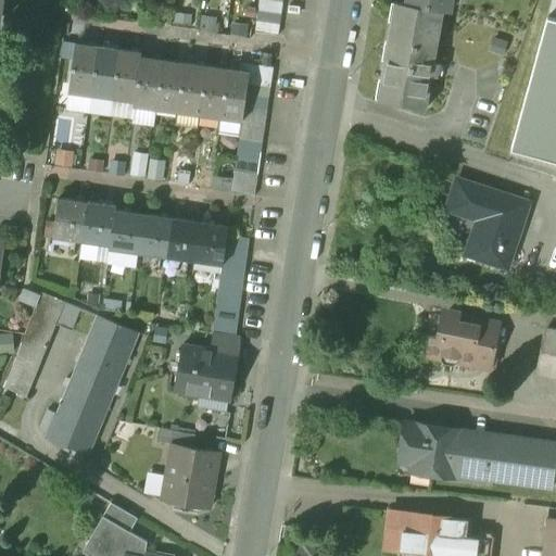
[(260,0),(258,11),(281,14),(282,3),(260,0)]
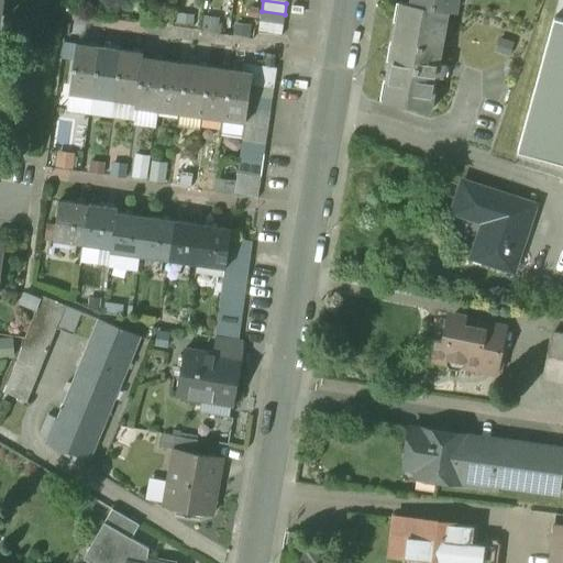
[(411,0),(411,4),(448,11),(454,12),(455,0),(411,0)]
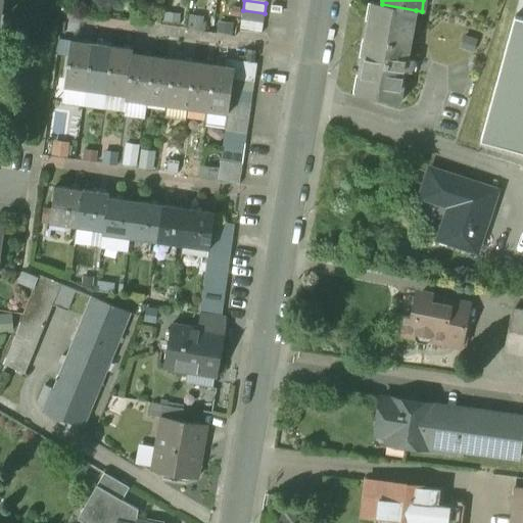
[(408,60),(416,10),(382,4),(376,3),(372,21),(367,21),(364,41),(369,42),(366,58),(361,57),(358,77),(363,78),(360,96),(400,103),(406,72),(411,73),(413,60),(408,60)]
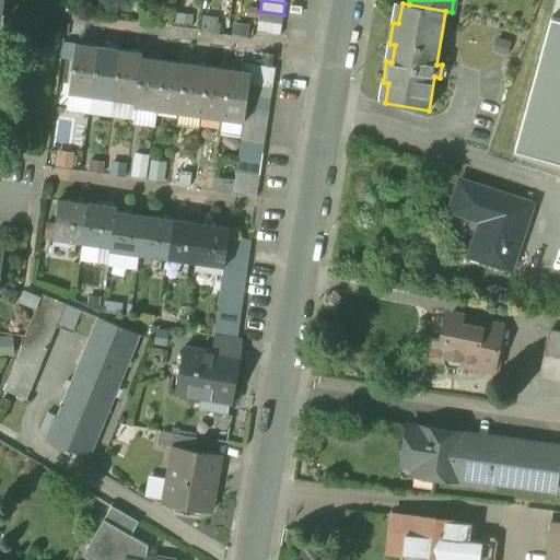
[(260,11),(258,22),(281,25),(283,14),(260,11)]
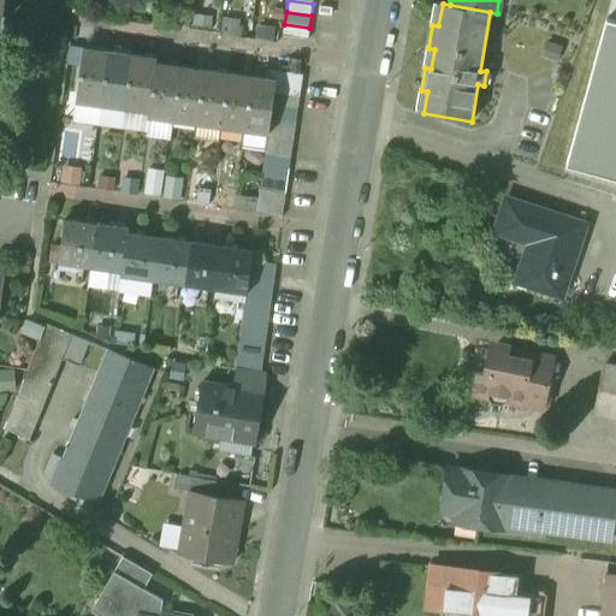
[(615,22),(605,19),(566,166),(615,179),(615,22)]
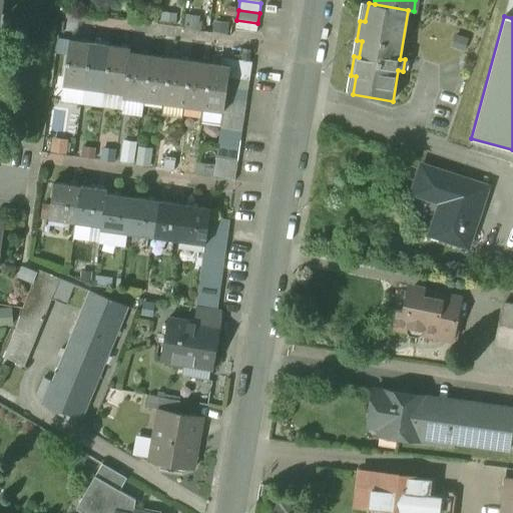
[(257,33),(258,23),(236,20),(235,30),(257,33)]
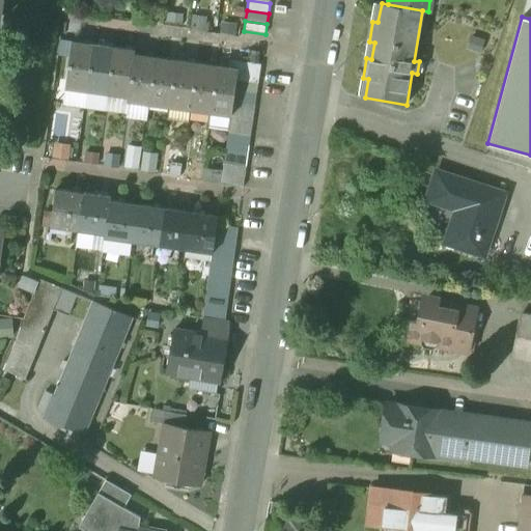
[(66,88),(87,91),(93,46),(72,43),(65,88),(66,88)]
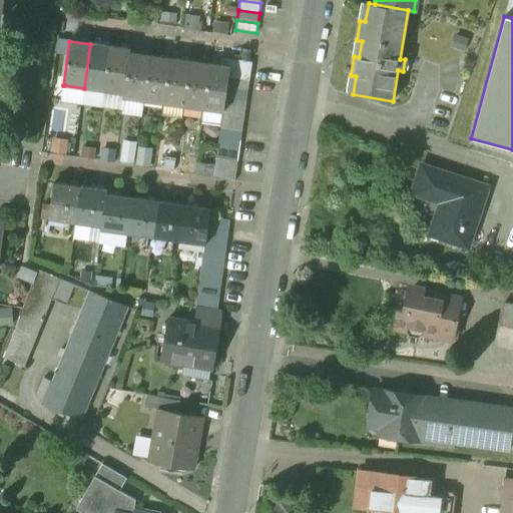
[(84,88),(104,91),(110,46),(90,44),(84,88)]
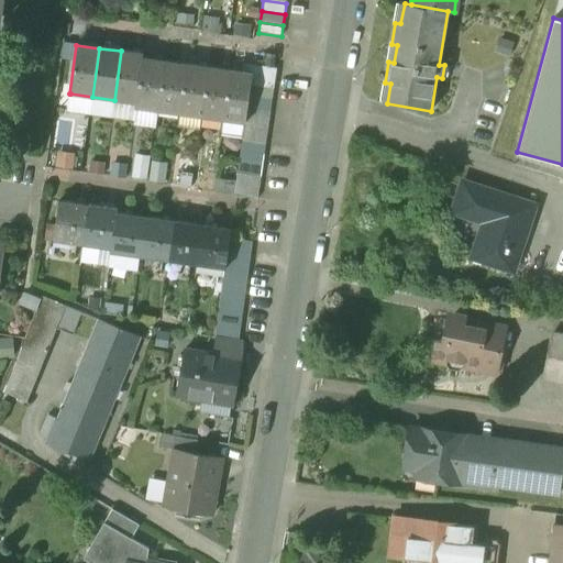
[(114,100),(136,103),(143,58),(143,54),(121,51),(114,100)]
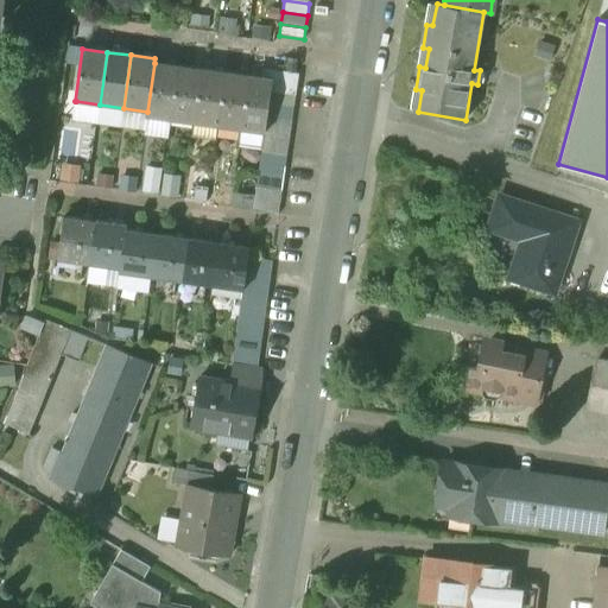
[(147,116),(171,119),(178,67),(154,63),(147,112),(147,116)]
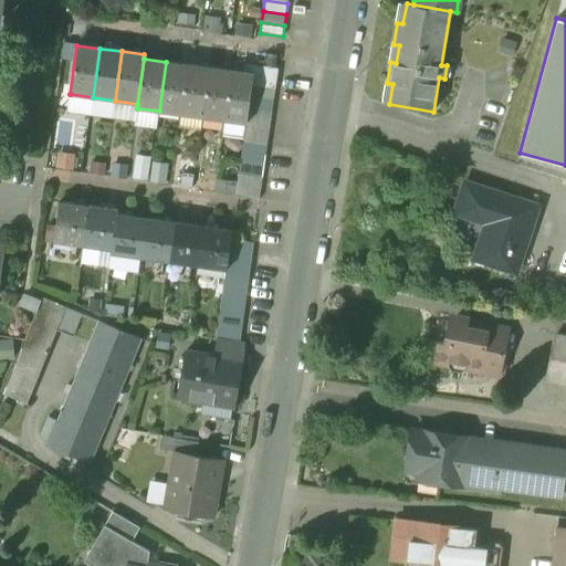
[(159,111),(181,114),(188,65),(166,62),(159,111)]
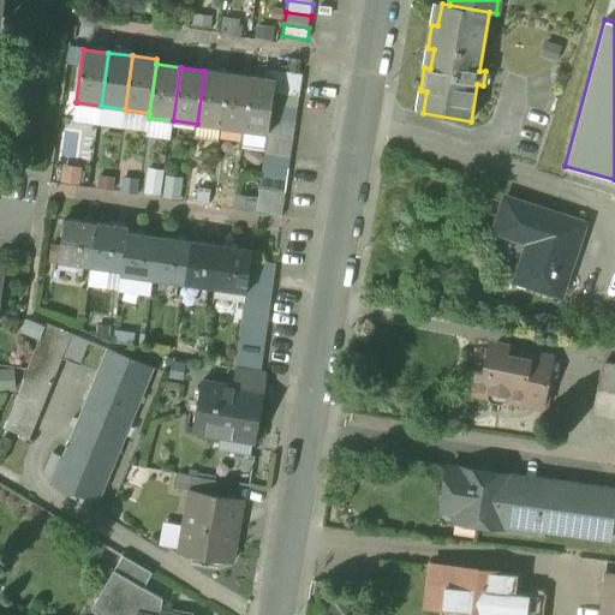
[(197,124),(220,127),(227,75),(204,71),(197,124)]
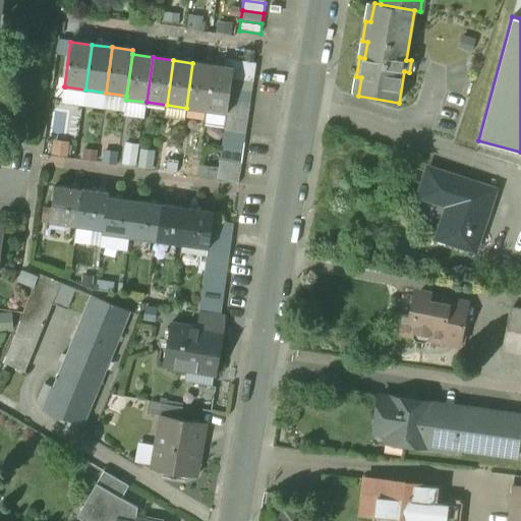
[(234,68),(232,78),(253,82),(255,63),(234,60),(233,68),(234,68)]
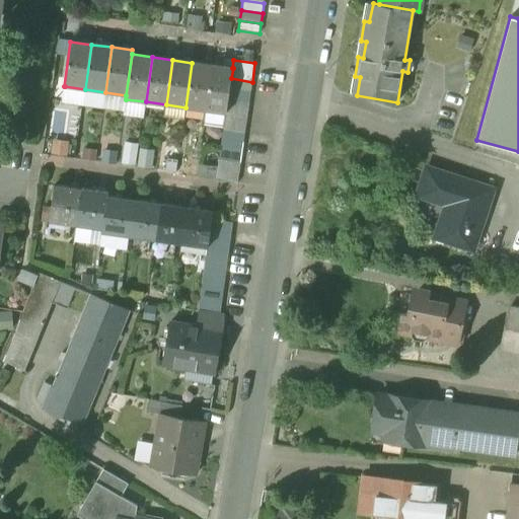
[(186,107),(206,110),(212,65),(192,63),(186,107)]
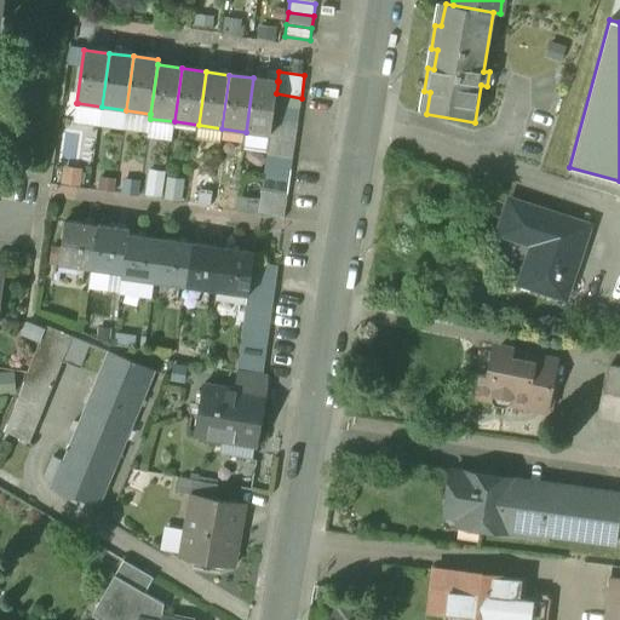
[(267,80),(253,78),(246,132),(271,136),(271,131),(273,119),(275,107),(276,93),(279,81),(277,81),(267,80)]
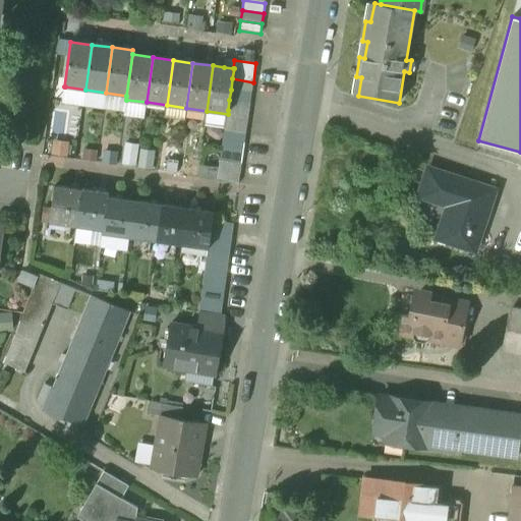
[(232,78),(231,90),(251,93),(253,82),(232,78)]
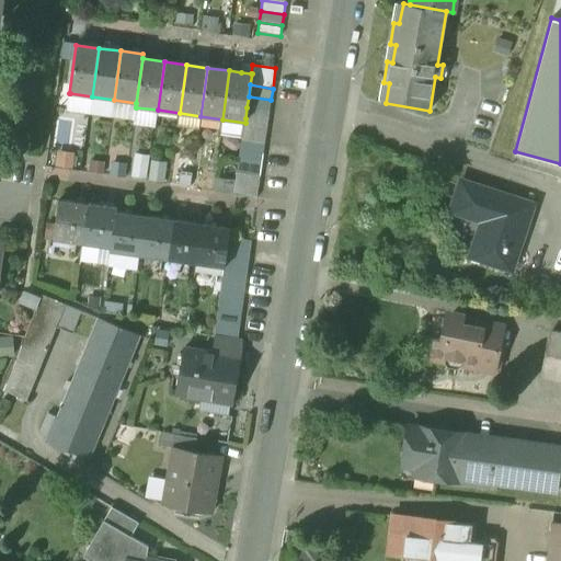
[(67,112),(89,115),(92,96),(70,93),(67,112)]
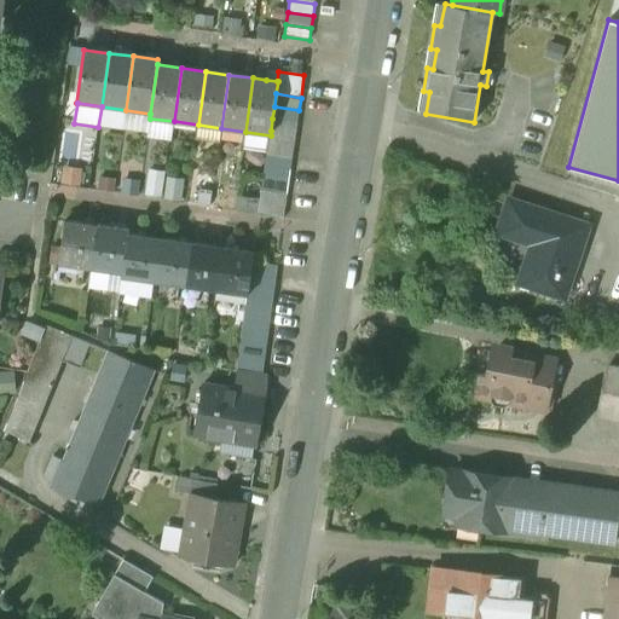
[(126,110),(102,106),(98,127),(123,131),(126,110)]
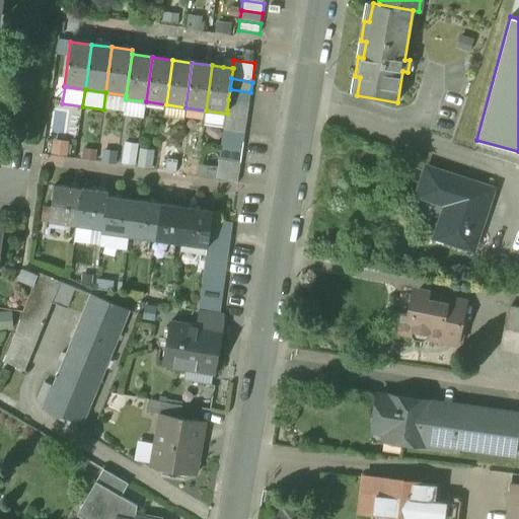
[(230,89),(228,99),(249,102),(250,92),(230,89)]
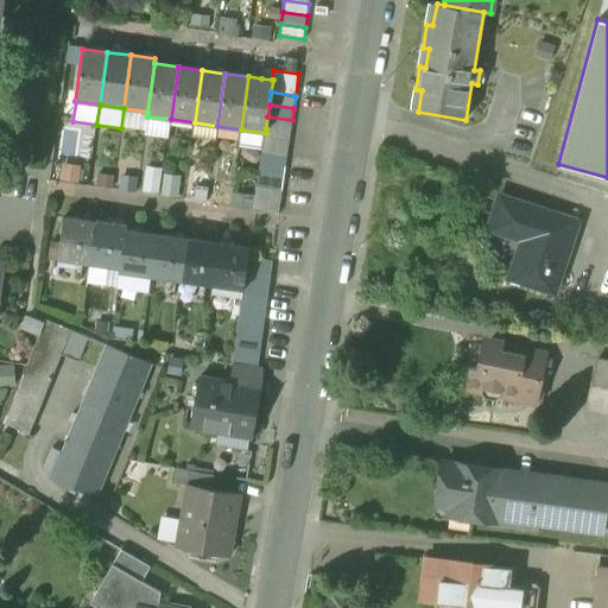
[(171,119),(147,116),(144,137),(168,139),(171,119)]
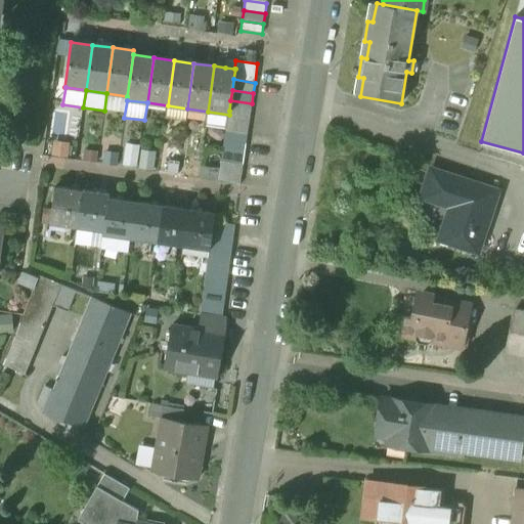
[(230,100),(229,111),(250,114),(252,103),(230,100)]
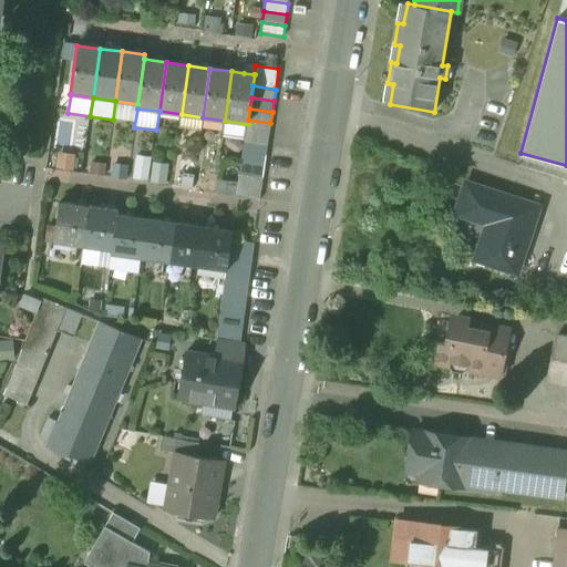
[(248,124),(246,131),(269,134),(270,123),(248,120),(248,124)]
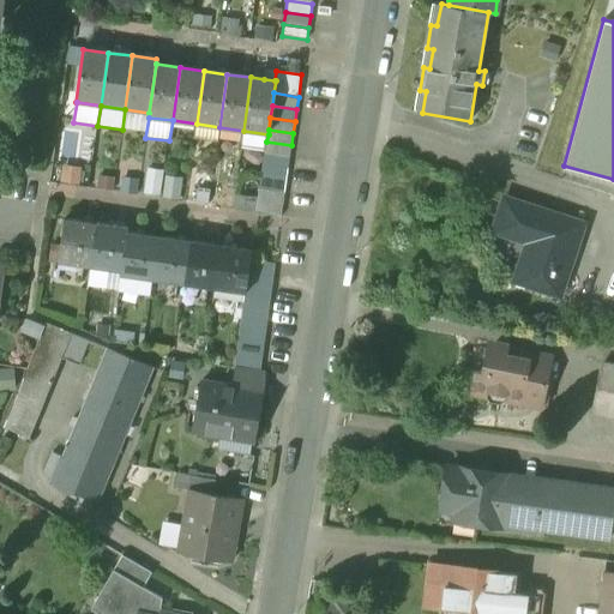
[(266,142),(265,154),(290,157),(292,145),(266,142)]
